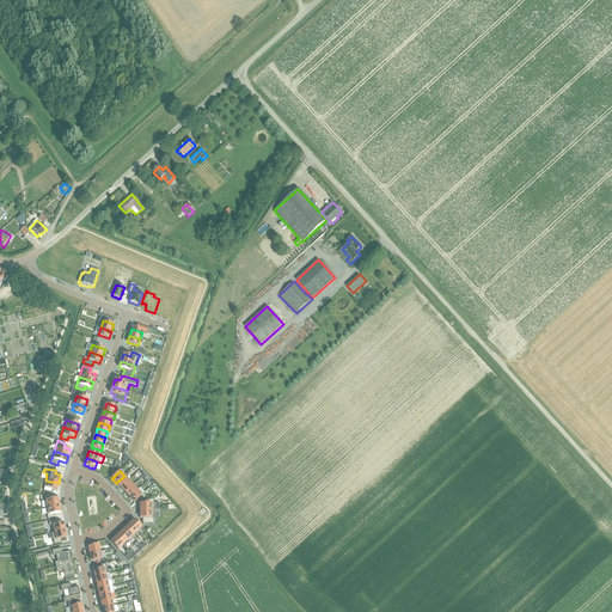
[(124,476),(116,483),(121,488),(128,481),(124,476)]
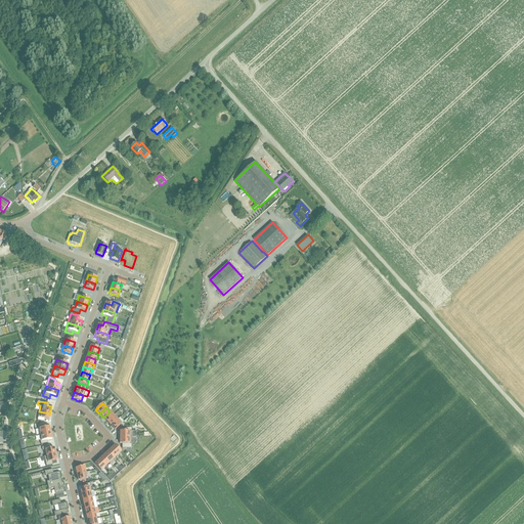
[(39,411),(37,421),(44,422),(44,419),(49,420),(50,413),(39,411)]
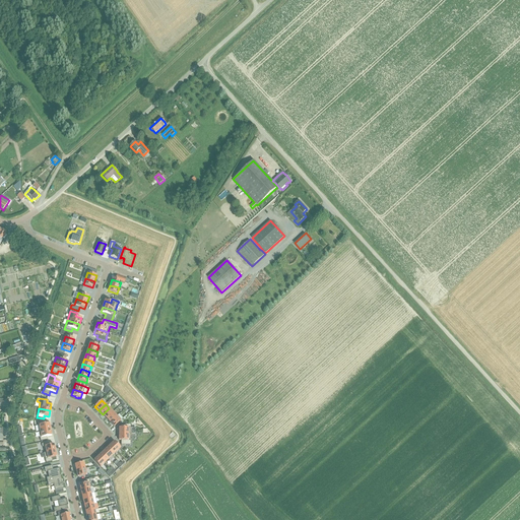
[(109,408),(103,414),(106,417),(106,418),(113,412),(109,408)]
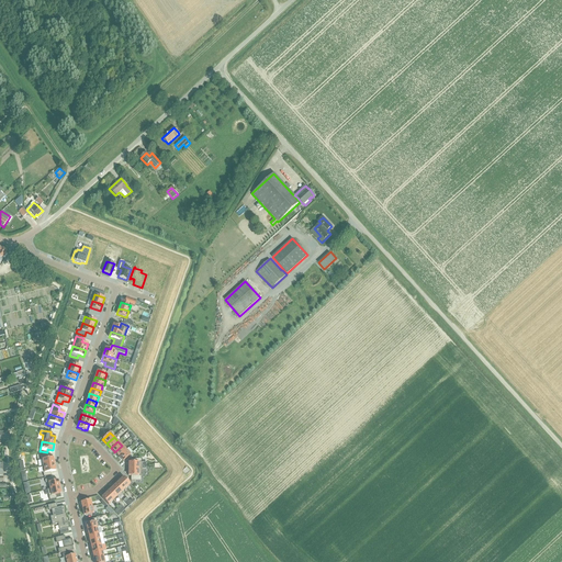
[(122,446),(114,452),(119,457),(126,450),(122,446)]
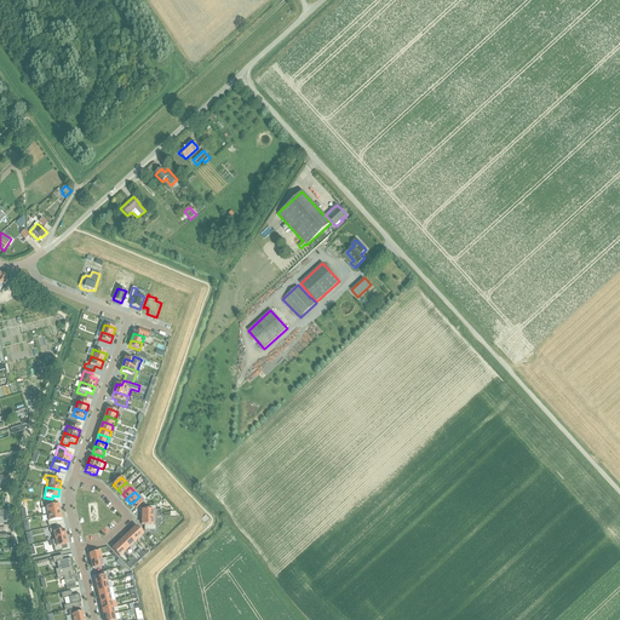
[(139,497),(131,504),(135,507),(136,509),(147,499),(142,494),(139,497)]
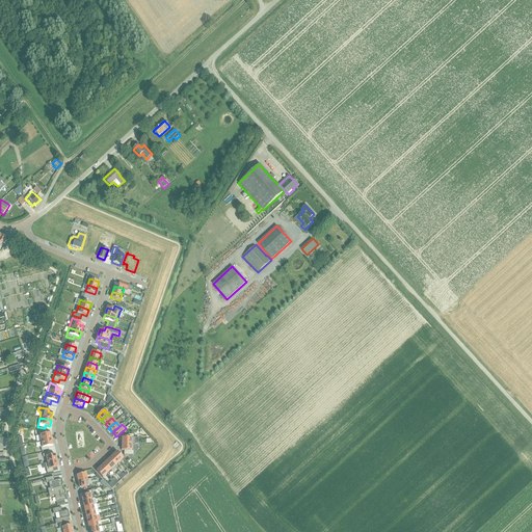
[(45,431),(38,432),(38,435),(40,435),(41,442),(52,440),(50,433),(45,434),(45,431)]
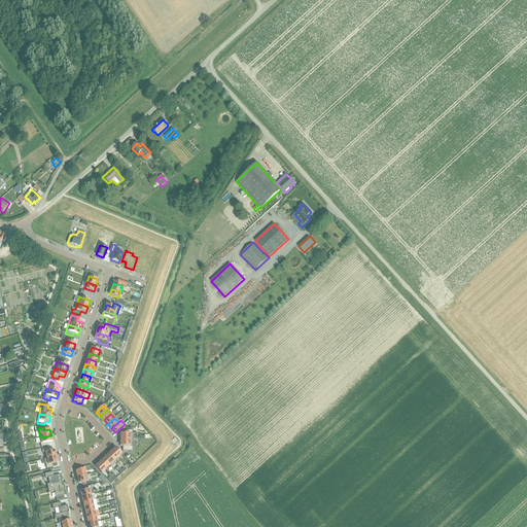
[(123,433),(120,433),(120,440),(134,440),(134,433),(132,433),(132,430),(123,430),(123,433)]
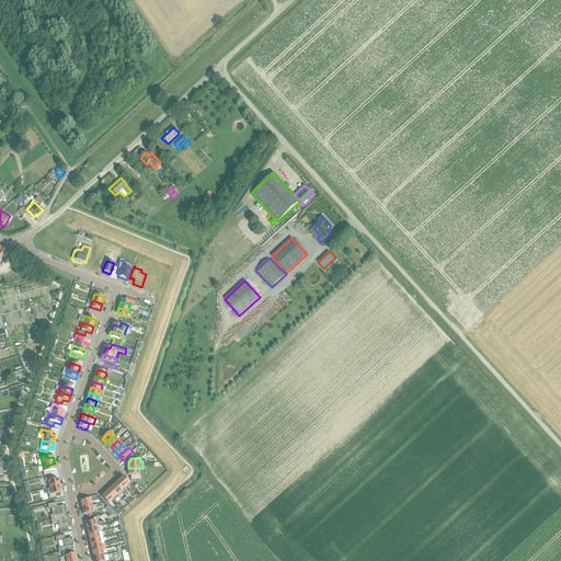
[(43,466),(42,466),(43,472),(44,476),(50,474),(50,471),(56,470),(55,464),(43,466)]
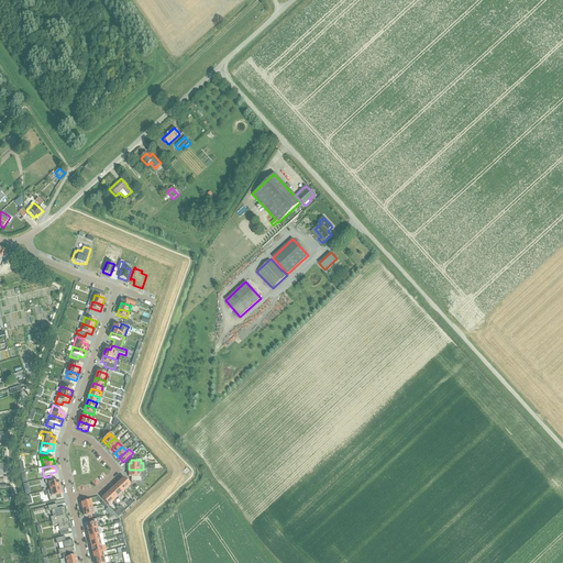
[(143,470),(129,470),(129,477),(131,477),(131,482),(141,482),(141,471),(143,471),(143,470)]
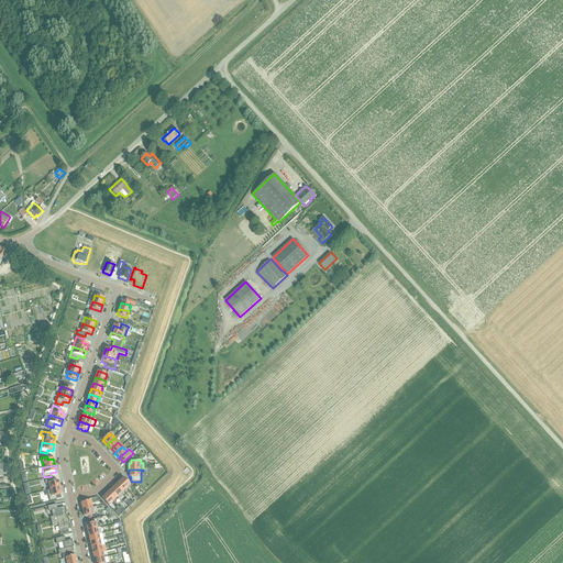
[(123,477),(119,482),(125,489),(131,485),(123,477)]
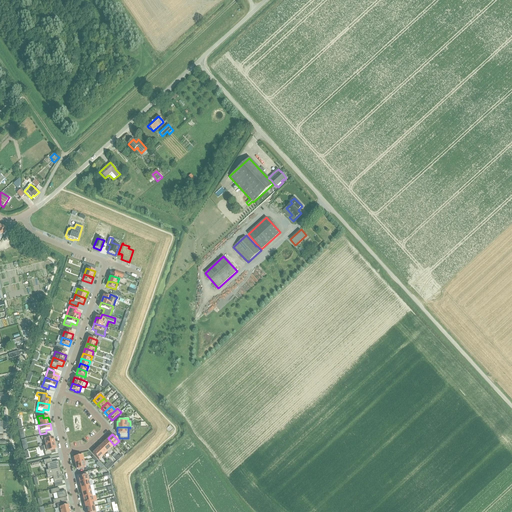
[(47,436),(41,437),(42,440),(44,440),(45,445),(54,443),(53,438),(48,439),(47,436)]
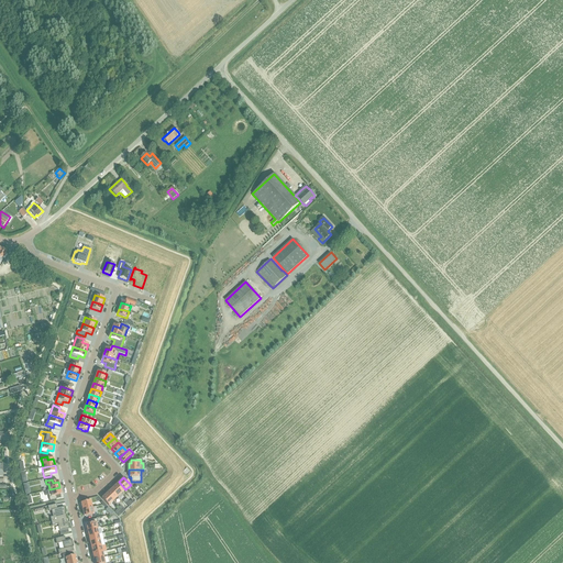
[(119,482),(114,486),(122,494),(125,489),(119,482)]
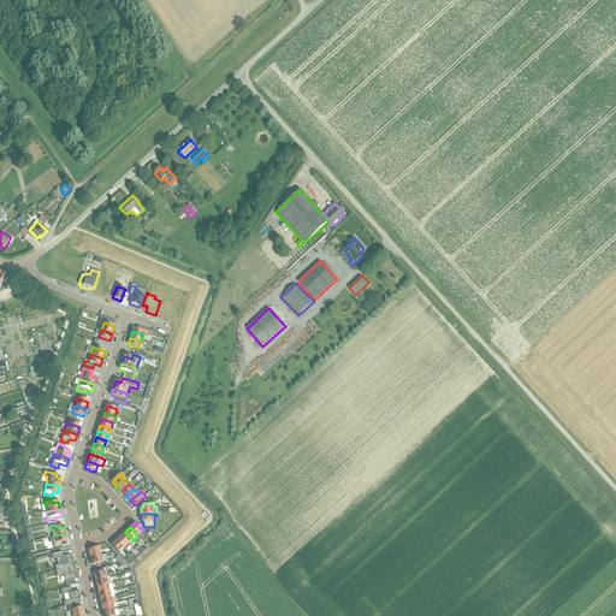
[(124,533),(120,537),(129,544),(134,540),(125,532),(124,533)]
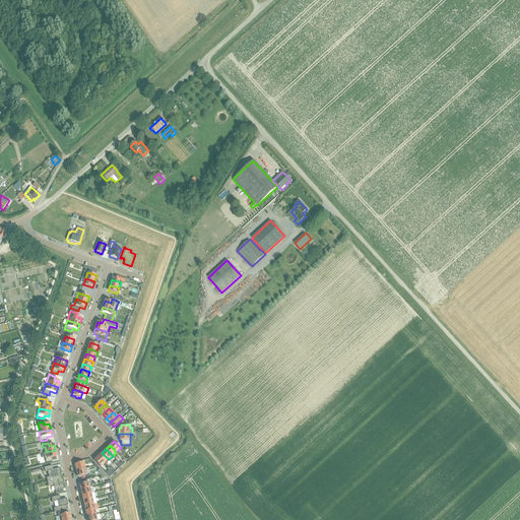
[(46,452),(44,453),(46,462),(53,461),(52,458),(57,457),(55,450),(46,452)]
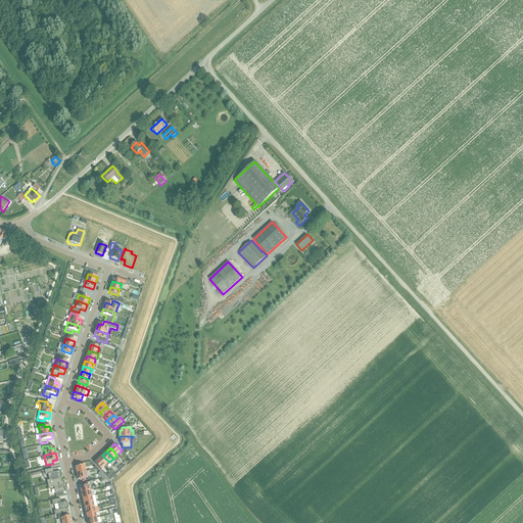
[(102,456),(98,459),(105,466),(109,462),(102,456)]
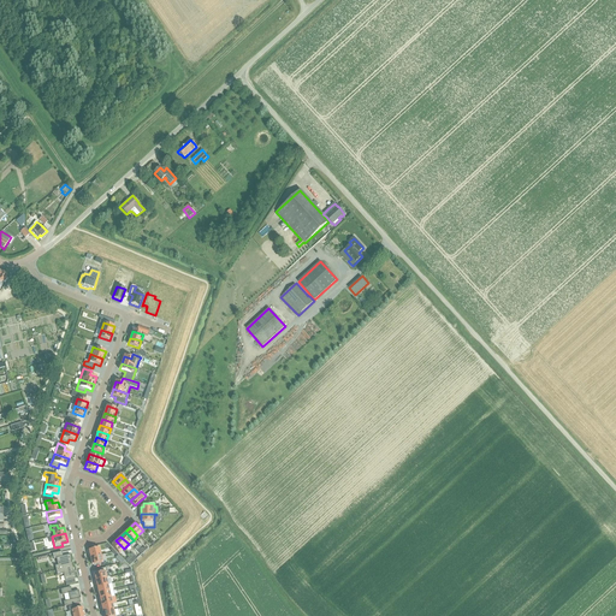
[(116,540),(111,545),(119,554),(124,549),(116,540)]
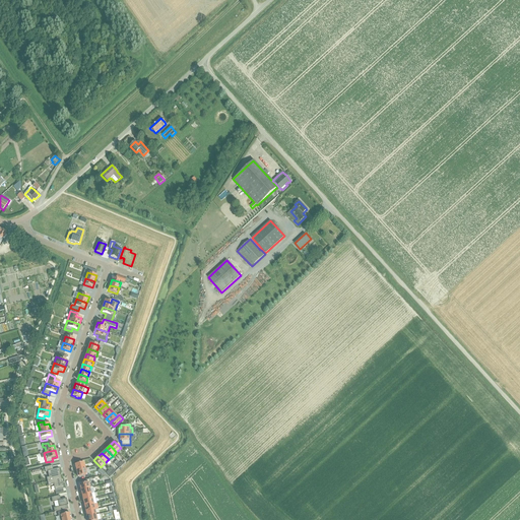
[(77,464),(74,465),(76,471),(85,469),(84,467),(83,462),(81,463),(81,462),(78,463),(78,464),(77,464)]
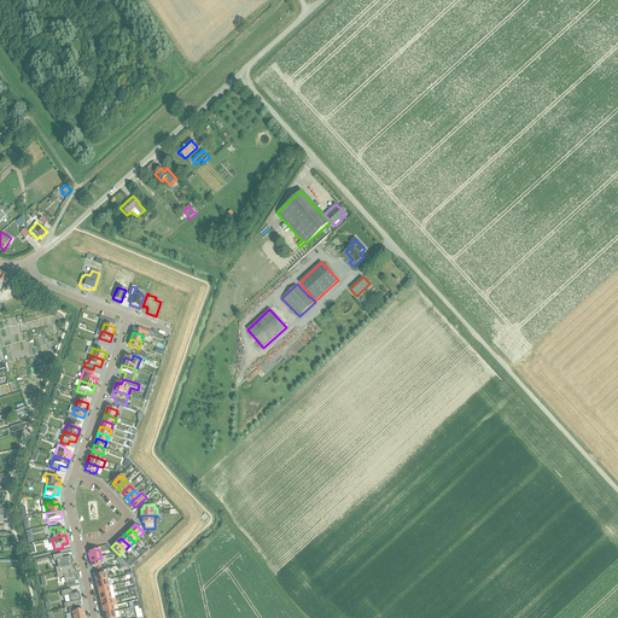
[(62,554),(52,555),(53,561),(57,560),(58,567),(56,569),(57,572),(73,569),(71,565),(73,565),(70,557),(63,559),(62,554)]
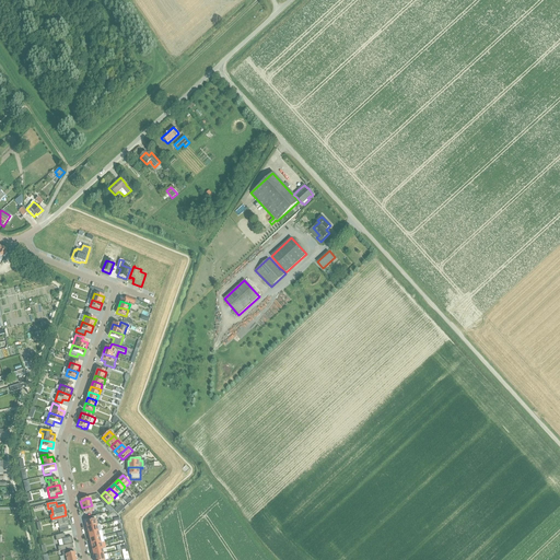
[(92,505),(82,508),(83,514),(86,513),(93,512),(92,505)]
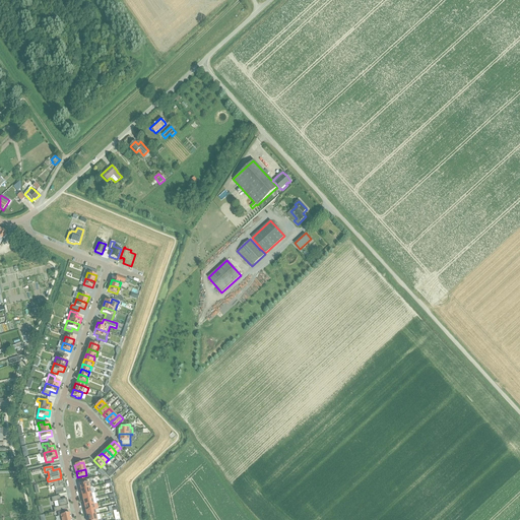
[(61,478),(48,481),(48,485),(54,484),(55,491),(63,489),(64,489),(62,481),(62,482),(61,478)]
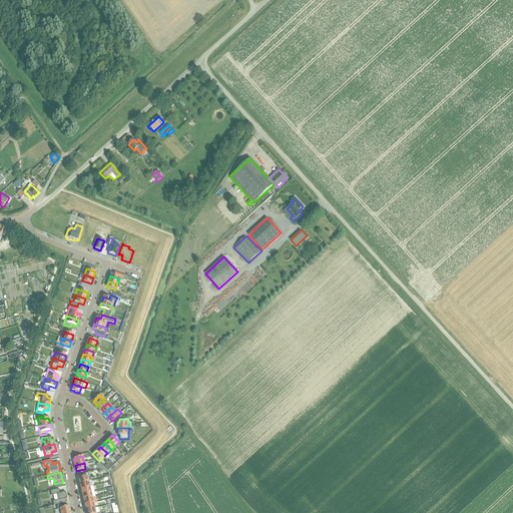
[(82,477),(78,478),(79,484),(88,482),(91,481),(90,476),(89,476),(88,473),(82,474),(82,477)]
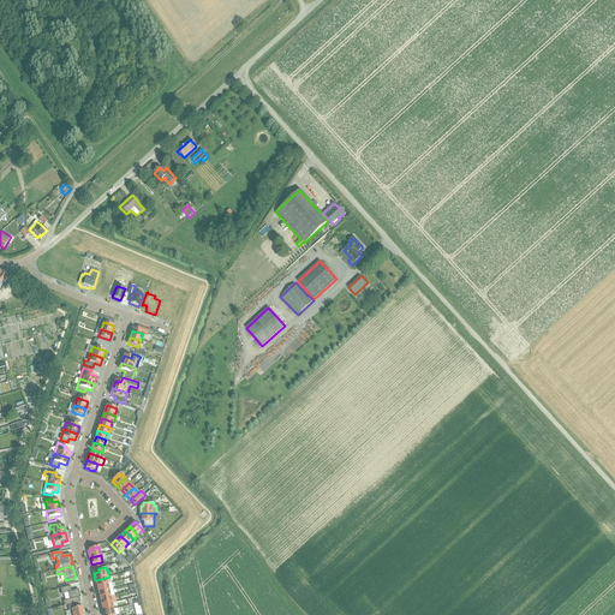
[(71,586),(60,589),(61,593),(67,592),(70,599),(63,601),(64,605),(81,602),(79,598),(81,597),(78,590),(71,591),(71,586)]
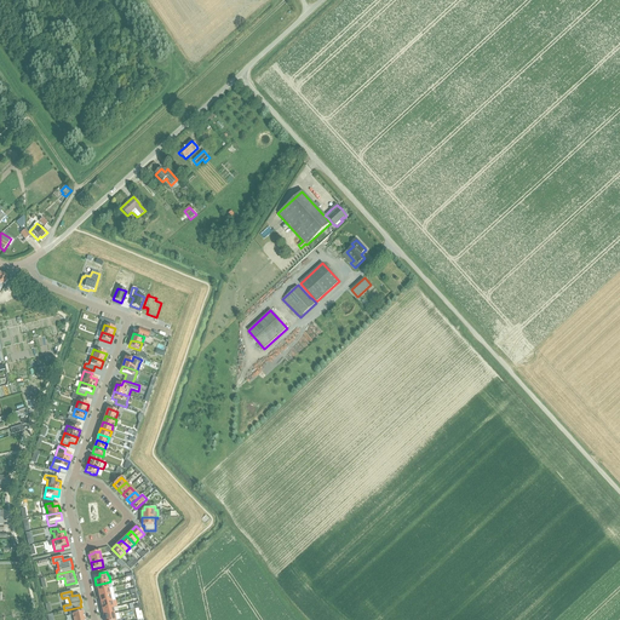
[(68,612),(69,615),(70,615),(70,619),(79,619),(85,619),(82,612),(78,613),(76,609),(68,612)]
